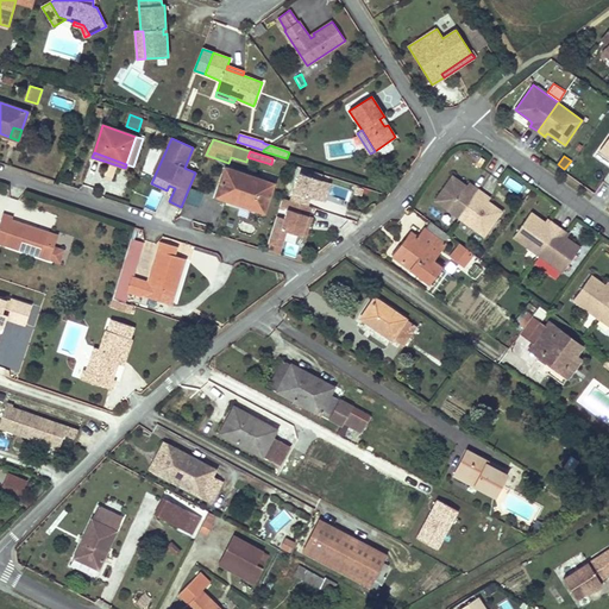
[(274,183),(226,168),(218,195),(230,199),(230,201),(264,212),(274,183)]
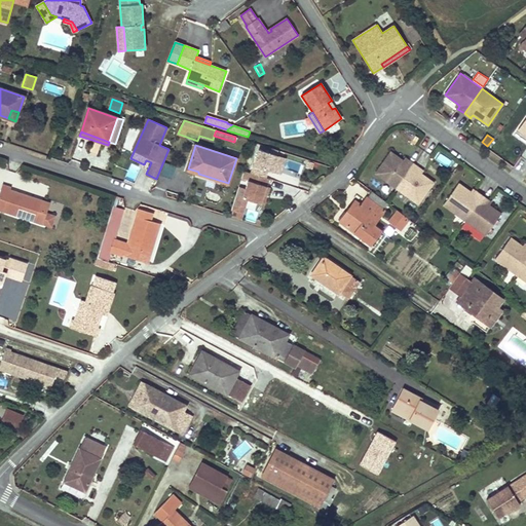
[(269,171),(272,172),(277,155),(260,150),(252,173),(266,178),(269,171)]
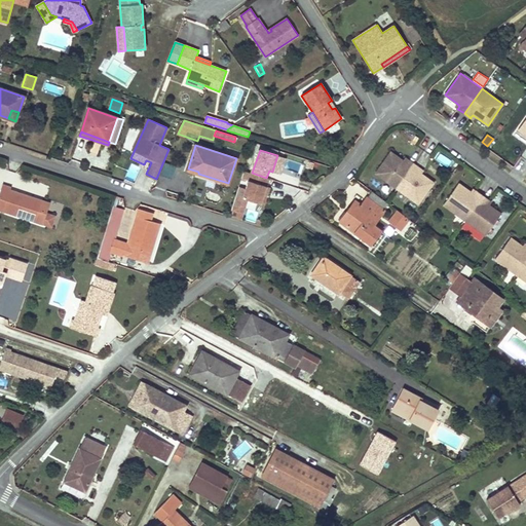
[(403,160),(391,152),(376,173),(397,189),(415,164),(408,159),(408,160),(406,162),(403,160)]
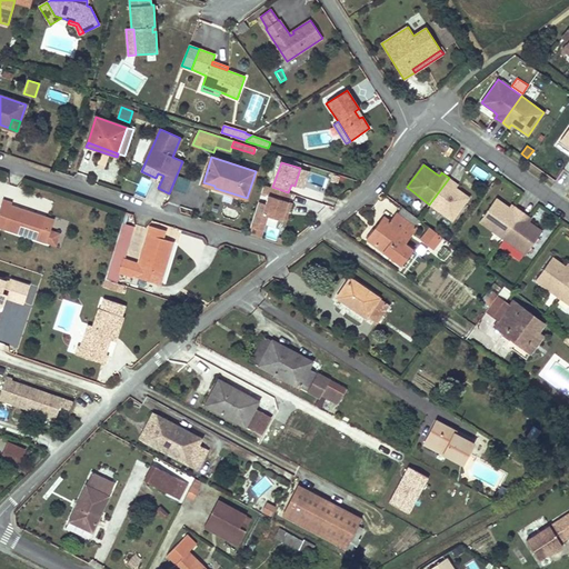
[(325,192),(329,178),(311,172),(307,188),(325,192)]
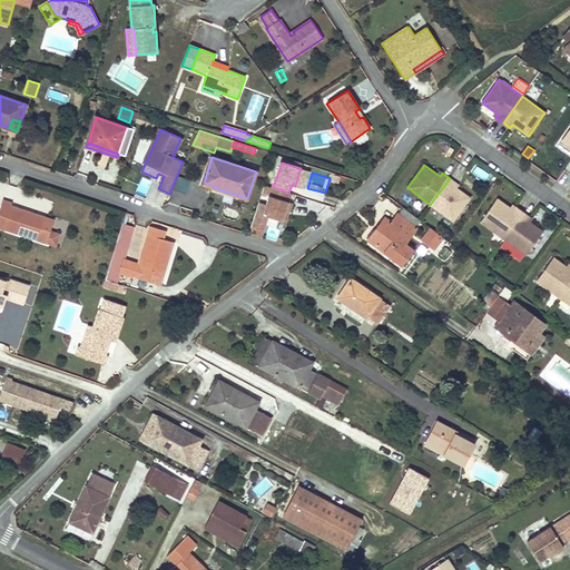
[(178,175),(174,188),(186,193),(192,179),(178,175)]
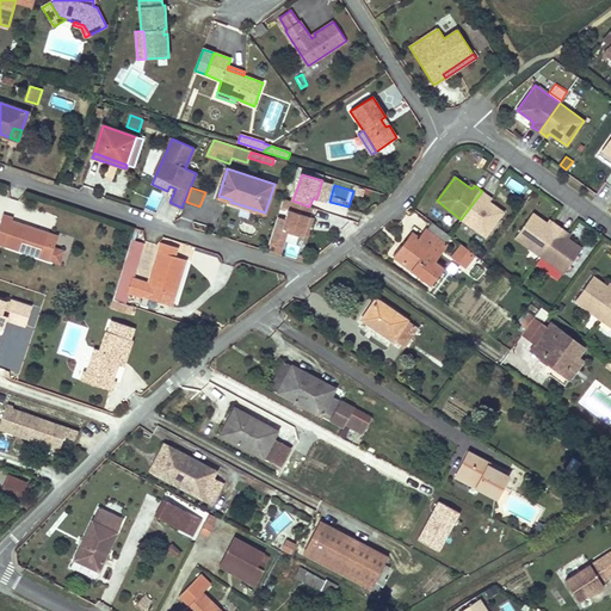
[(504,213),(486,199),(488,197),(489,196),(482,191),(461,220),(486,236),(504,213)]
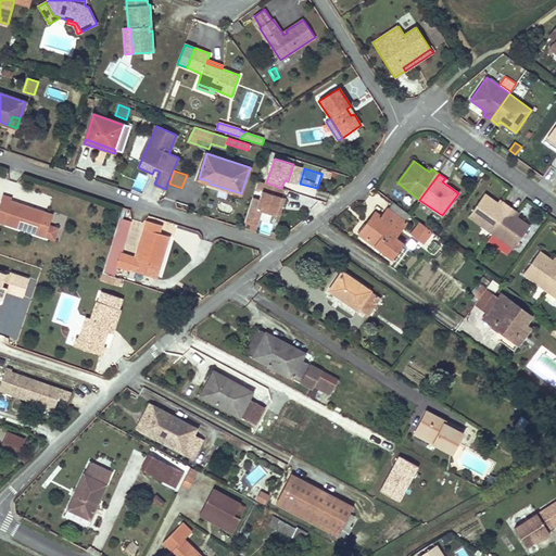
[(277,214),(283,194),(255,186),(243,227),(256,231),(260,218),(269,222),(272,213),(277,214)]
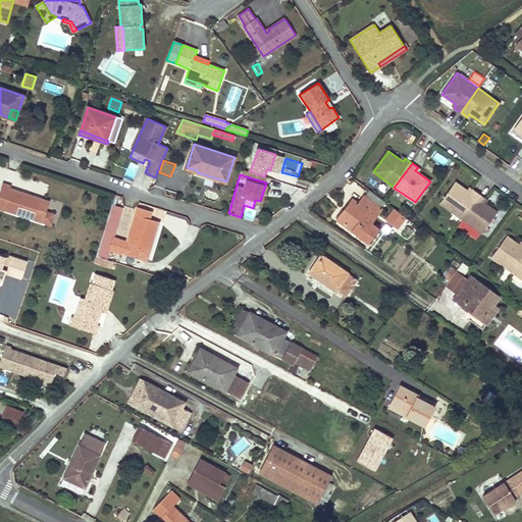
[(467,191),(455,181),(439,203),(461,218),(478,194),(472,190),(470,193),(467,191)]
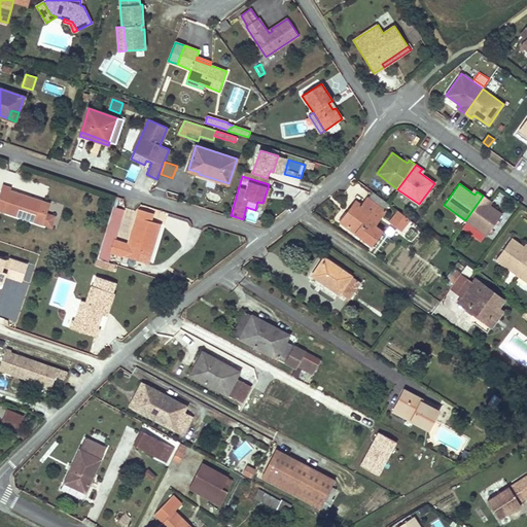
[(35,199),(10,190),(11,187),(2,184),(0,191),(0,210),(1,211),(0,213),(4,214),(5,212),(43,224),(47,214),(47,213),(46,213),(39,211),(41,204),(34,202),(35,199)]
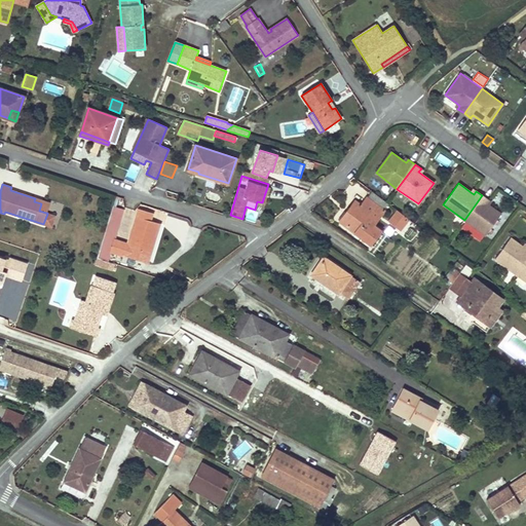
[(209,191),(207,199),(219,202),(221,194),(209,191)]
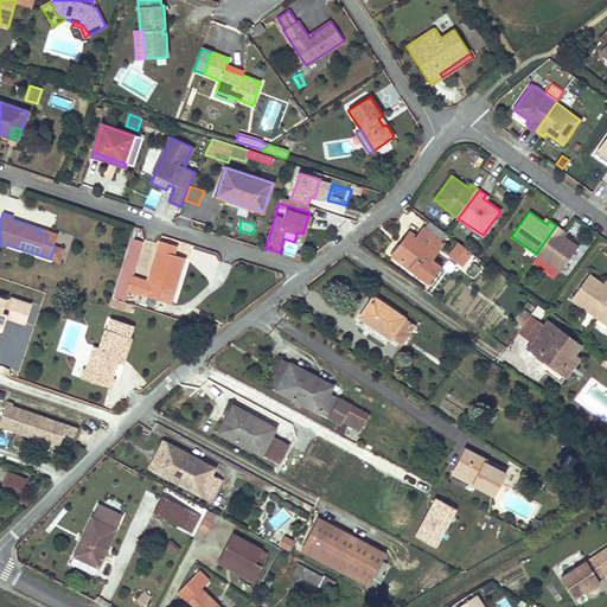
[(448,235),(430,222),(425,229),(442,243),(448,235)]
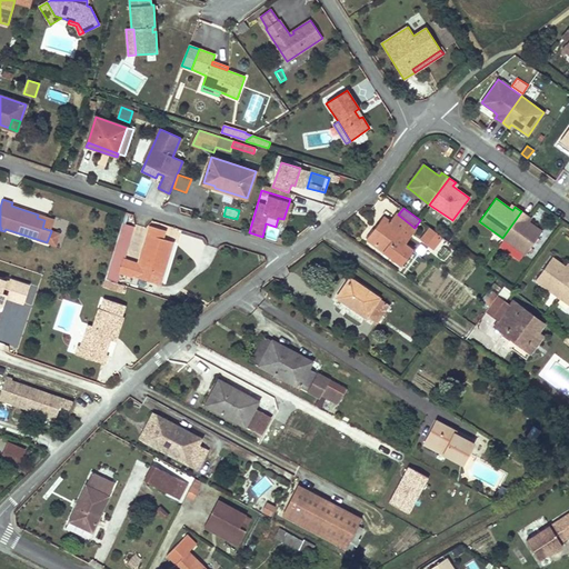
[(529,222),(526,220),(528,217),(521,211),(502,238),(526,255),(542,231),(529,222)]
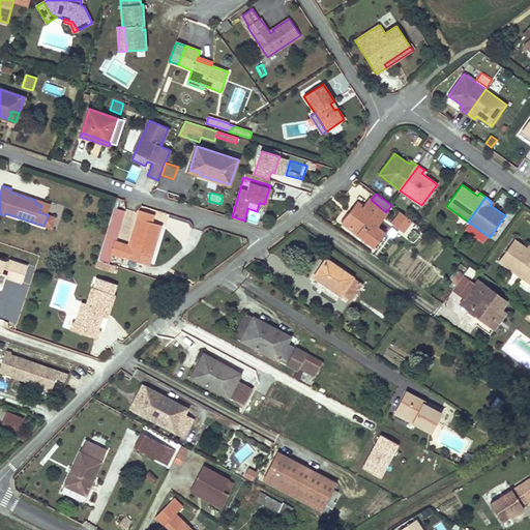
[(50,205),(35,200),(34,203),(41,205),(39,212),(47,214),(50,205)]
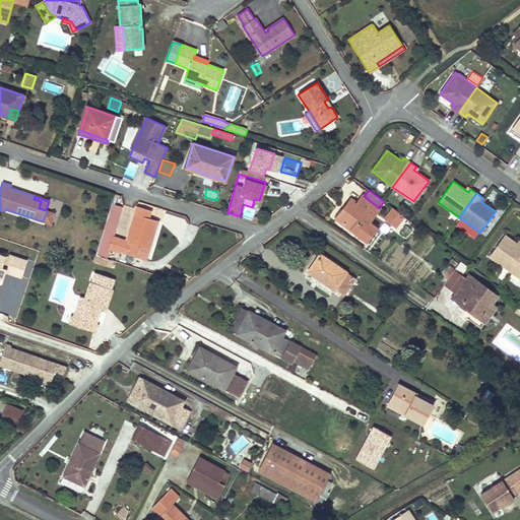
[(379,208),(363,196),(358,203),(351,198),(342,210),(340,208),(334,217),(367,242),(377,228),(369,222),(380,208),(379,208)]
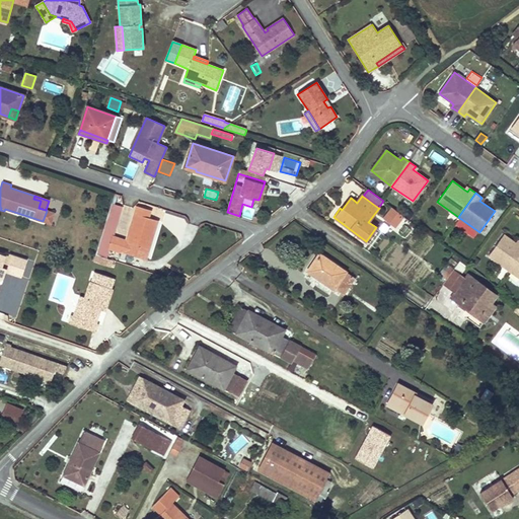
[(110,225),(117,205),(112,203),(105,224),(110,225)]
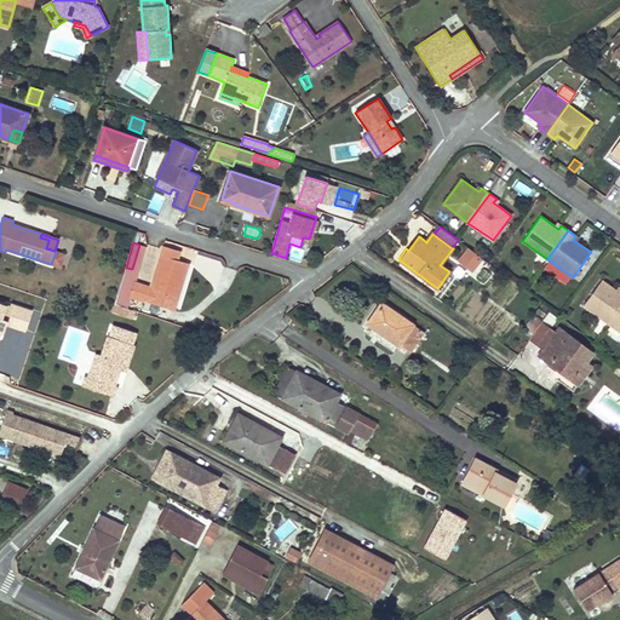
[(292,246),(288,259),(299,260),(302,248),(292,246)]
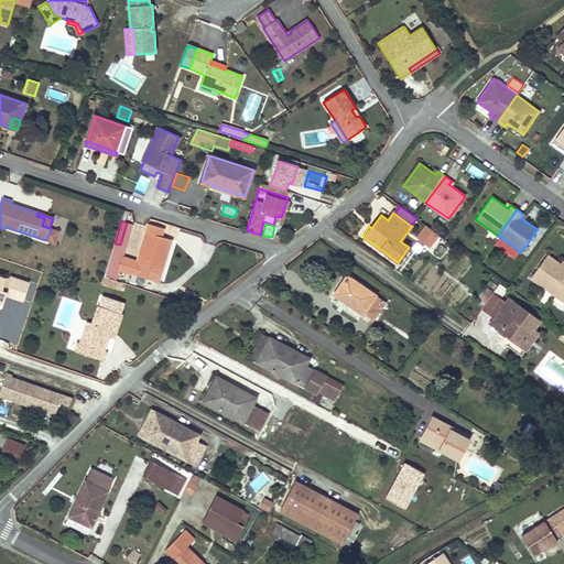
[(169,229),(152,225),(150,234),(165,238),(169,229)]
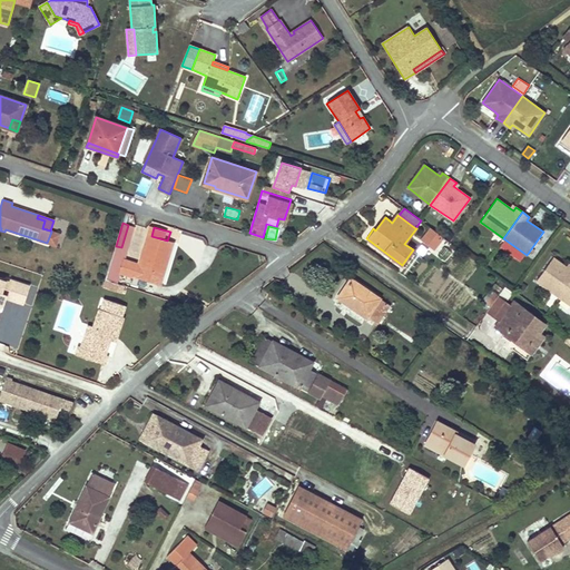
[(443,237),(431,228),(421,241),(433,249),(443,237)]
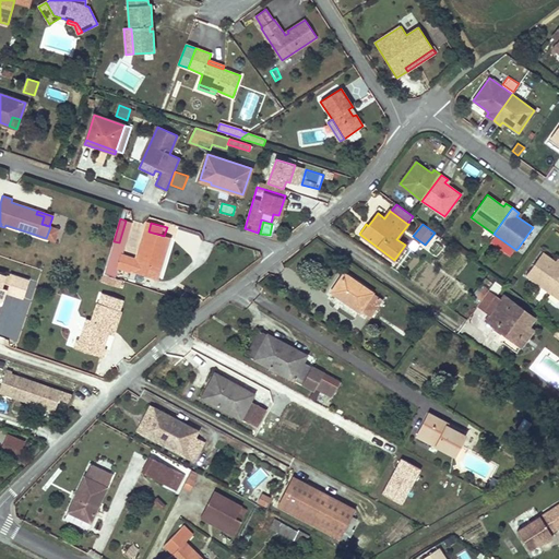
[(56,228),(50,227),(46,238),(52,240),(56,228)]
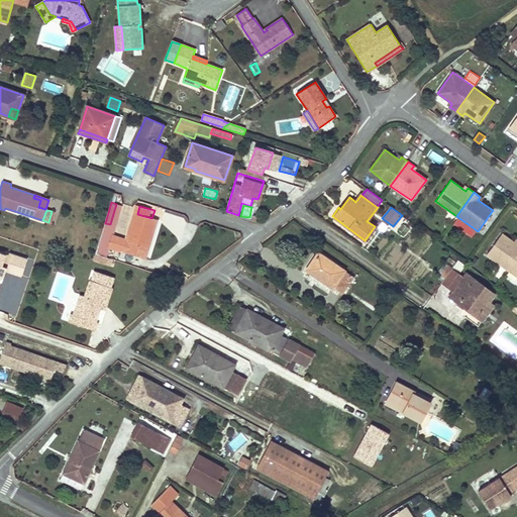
[(137,214),(134,213),(125,242),(144,248),(147,249),(157,220),(151,218),(137,214)]
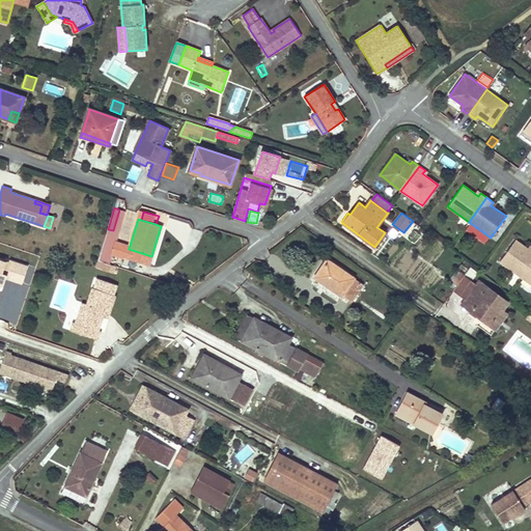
[(113,232),(113,230),(108,229),(103,246),(108,247),(113,232)]
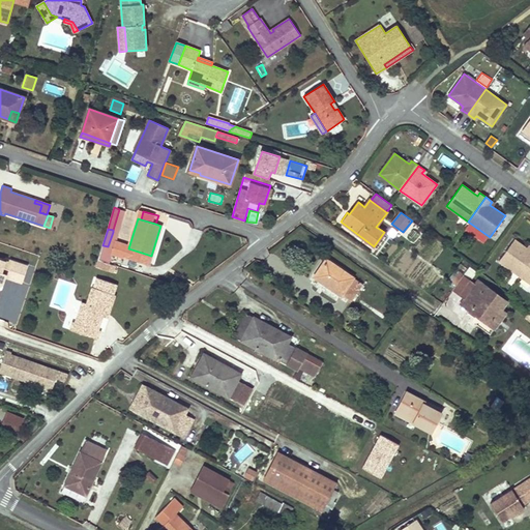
[(114,241),(116,233),(113,232),(108,246),(102,245),(100,253),(106,255),(104,262),(107,263),(110,253),(113,243),(114,241)]
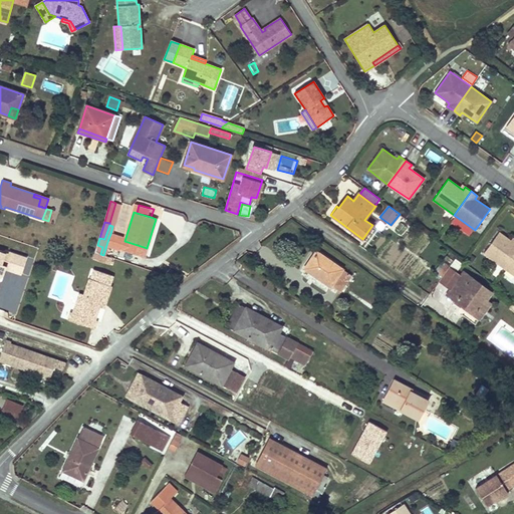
[(510,241),(499,232),(484,253),(504,268),(513,254),(513,242),(513,243),(510,241)]
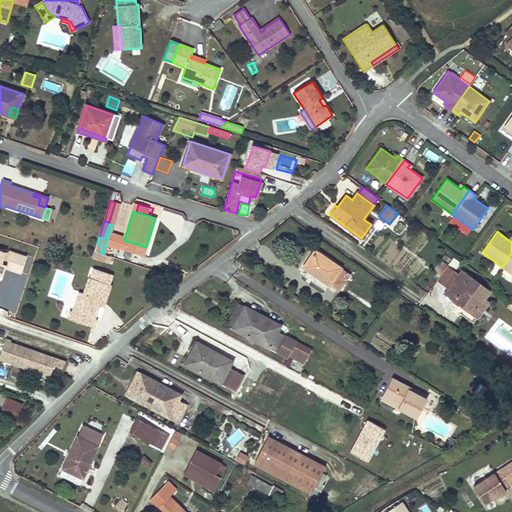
[(110,233),(109,235),(106,244),(118,248),(122,238),(122,237),(110,233)]
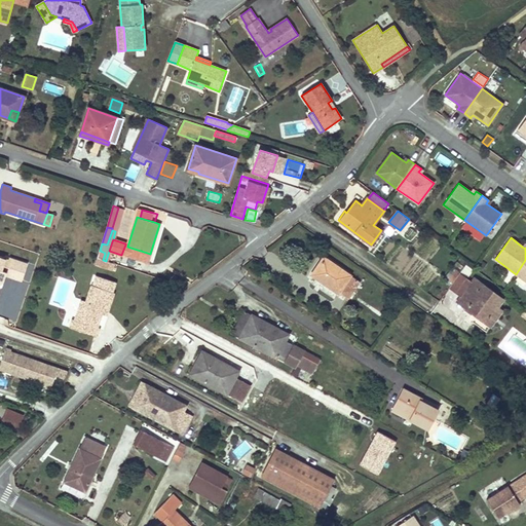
[(147,253),(127,247),(127,246),(125,245),(121,255),(124,256),(124,255),(145,261),(147,253)]
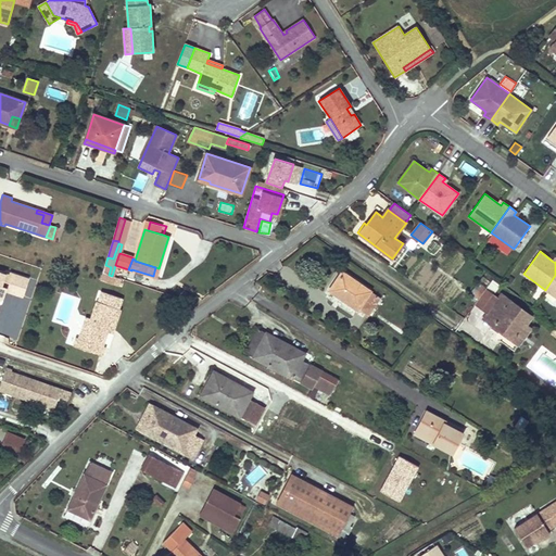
[(10,273),(10,276),(0,272),(0,299),(2,300),(5,290),(23,295),(28,279),(10,273)]
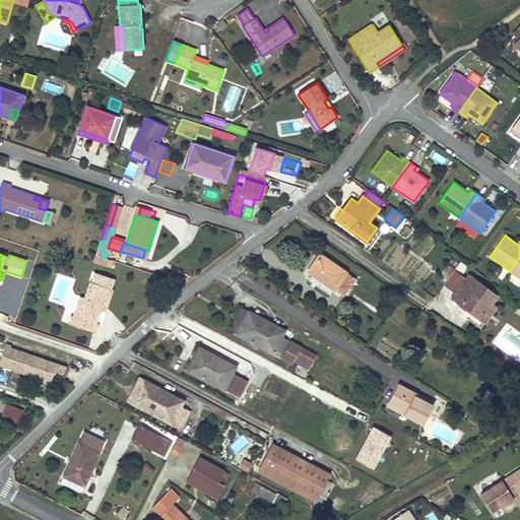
[(355,278),(320,254),(315,262),(318,264),(311,274),(334,289),(335,289),(344,295),(355,278)]
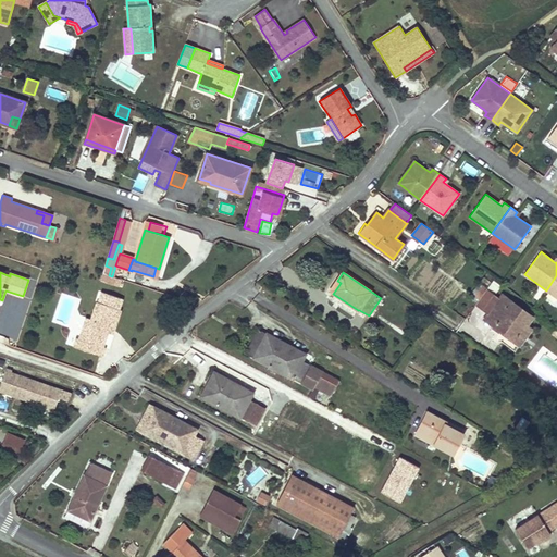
[(556,275),(546,291),(556,298),(556,275)]
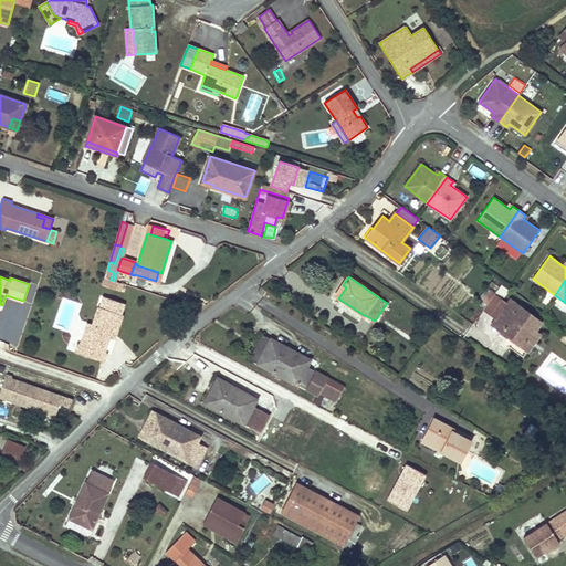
[(338,299),(346,287),(343,285),(335,296),(338,299)]
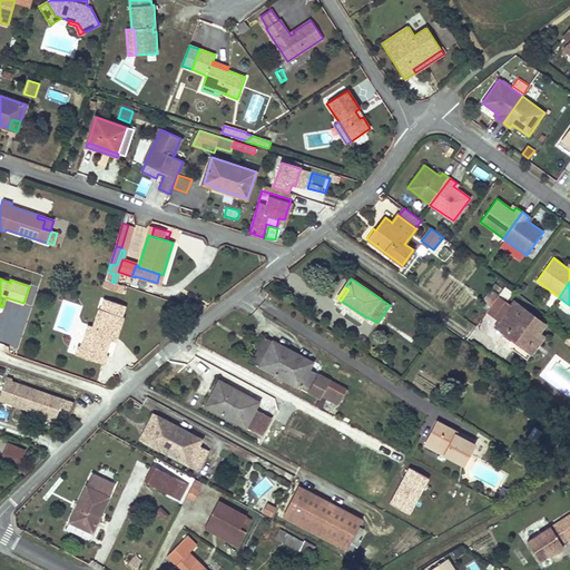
[(509,295),(503,291),(499,296),(504,301),(509,295)]
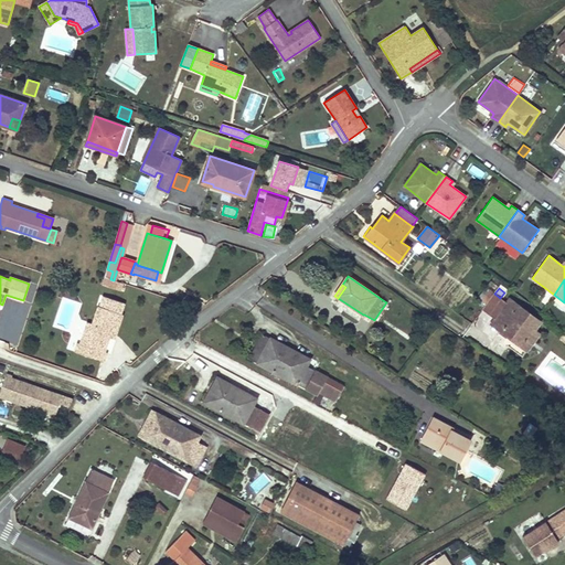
[(494,294),(490,289),(482,299),(487,304),(494,294)]
